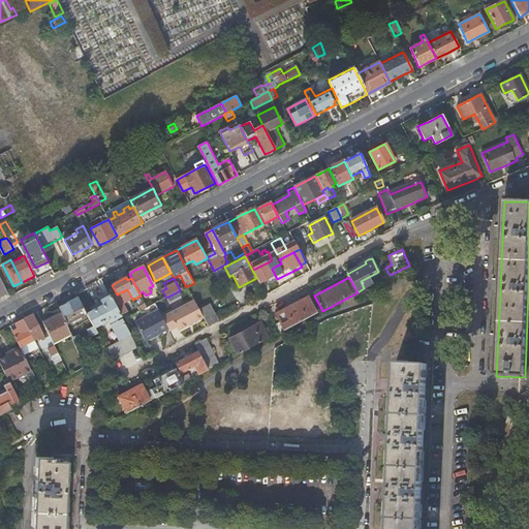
[(123,303),(132,299),(127,289),(117,294),(116,292),(113,294),(110,297),(120,316),(127,312),(123,303)]
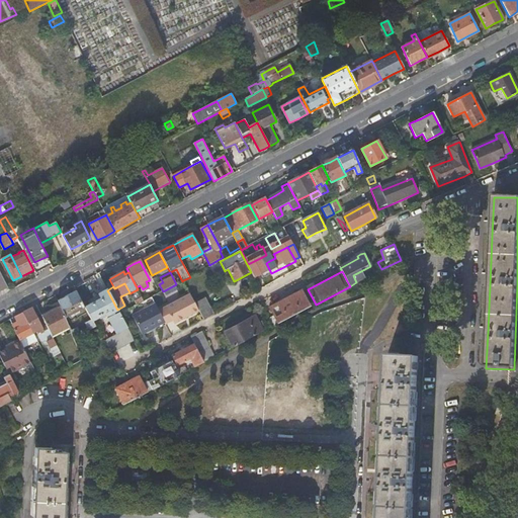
[(134,341),(119,314),(117,310),(107,290),(103,292),(98,294),(99,295),(100,299),(90,305),(85,308),(91,320),(92,322),(99,318),(101,320),(103,319),(101,316),(106,315),(107,317),(116,334),(103,342),(109,354),(134,341)]
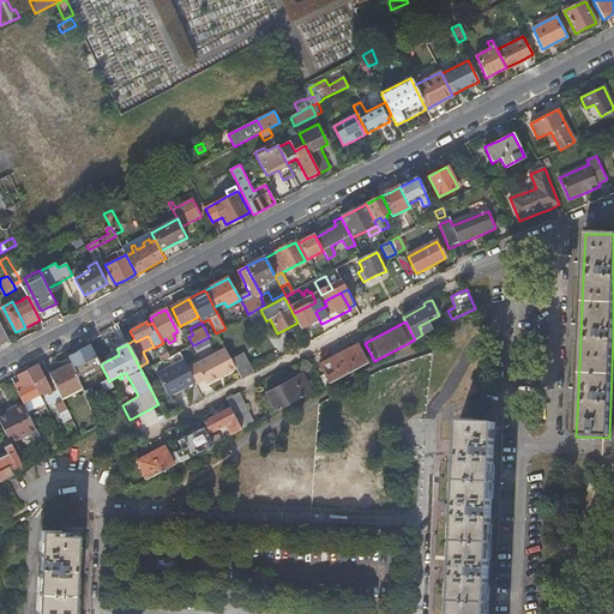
[(96,367),(101,365),(90,345),(83,349),(68,357),(72,365),(77,378),(82,375),(96,367)]
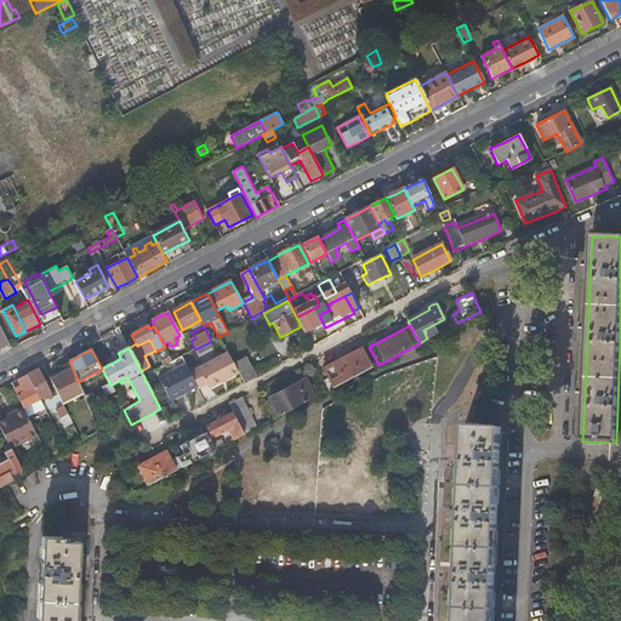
[(354,353),(324,369),(334,387),(371,368),(362,349),(354,353)]
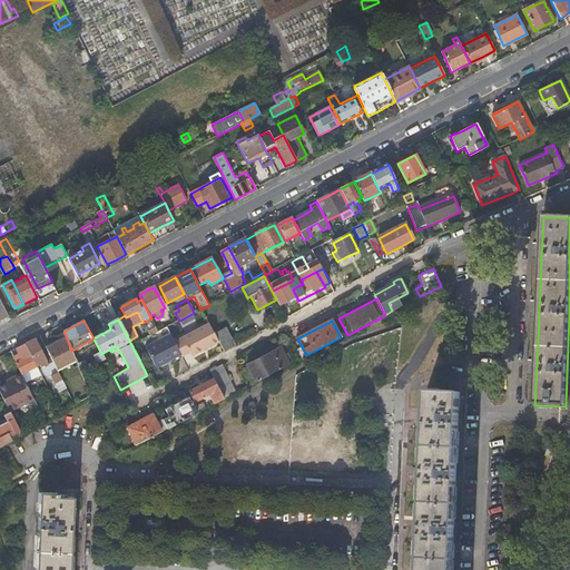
[(183,355),(183,356),(190,353),(193,356),(206,350),(219,343),(209,324),(175,342),(183,355)]
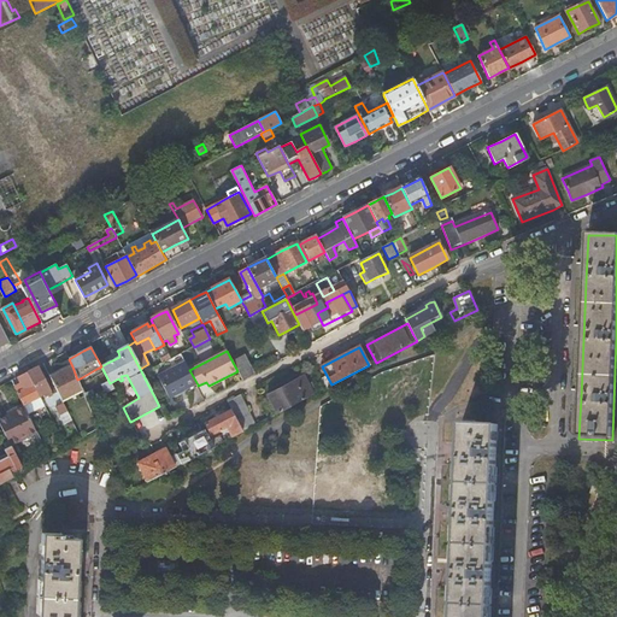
[(105,359),(107,363),(119,357),(118,352),(105,359)]
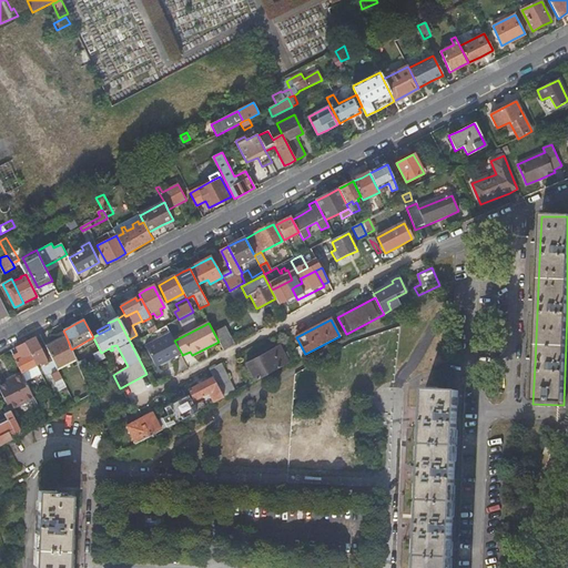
[(215,334),(224,351),(234,345),(225,328),(215,334)]
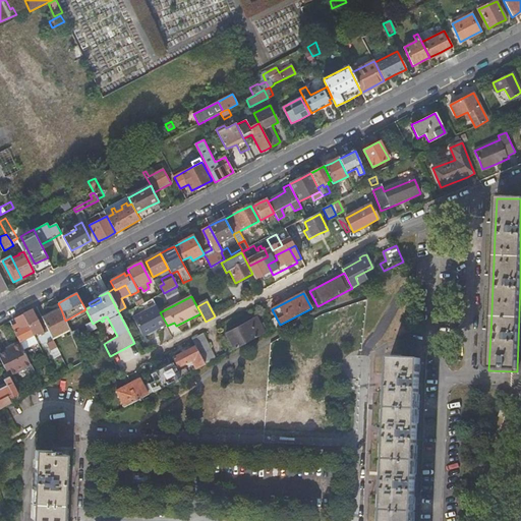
[(159,329),(167,325),(160,312),(157,306),(134,317),(145,337),(146,336),(150,334),(154,331),(153,330),(158,328),(159,329)]
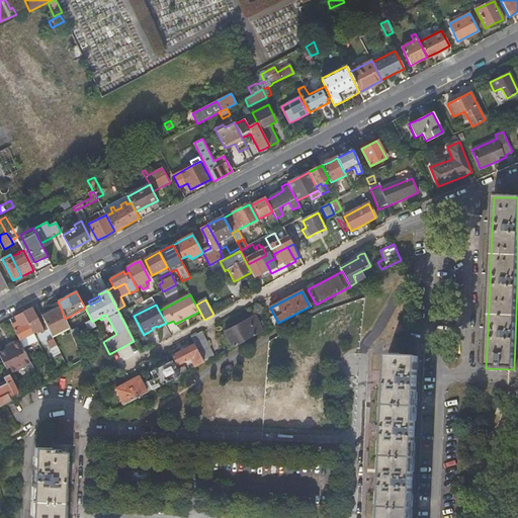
[(65,319),(61,308),(52,313),(42,317),(49,330),(52,336),(69,328),(65,319)]
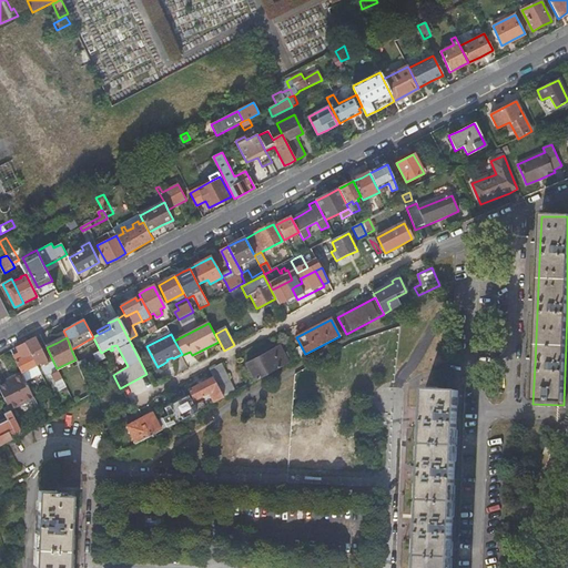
[(43,367),(53,362),(47,347),(42,338),(37,341),(34,338),(30,341),(24,344),(37,365),(41,363),(43,367)]
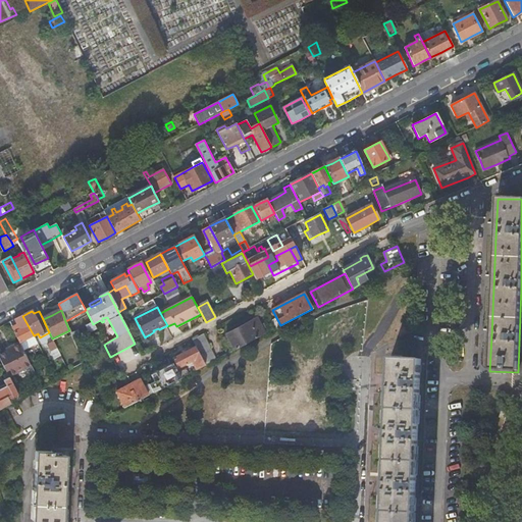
[(82,312),(69,319),(70,321),(83,315),(82,312)]
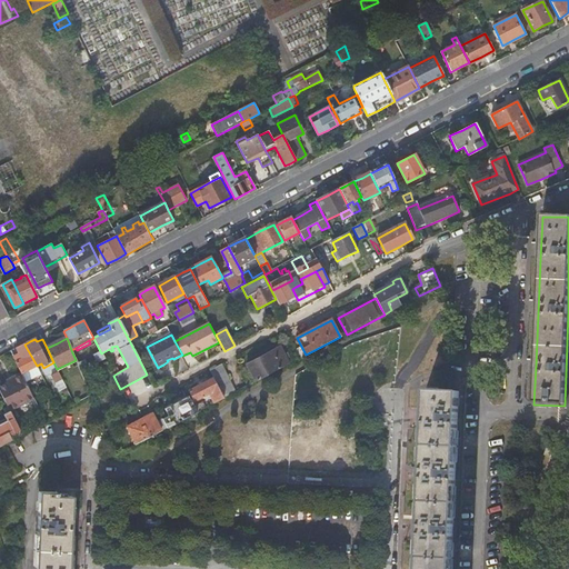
[(37,366),(25,345),(20,347),(16,349),(19,355),(13,357),(22,373),(37,366)]
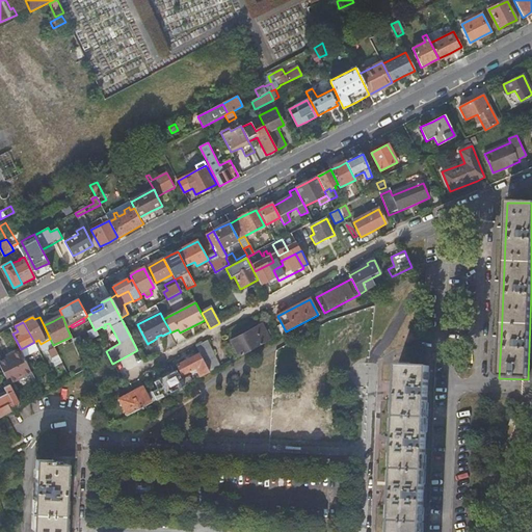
[(245,354),(270,341),(268,337),(265,333),(262,325),(256,328),(237,339),(245,354)]
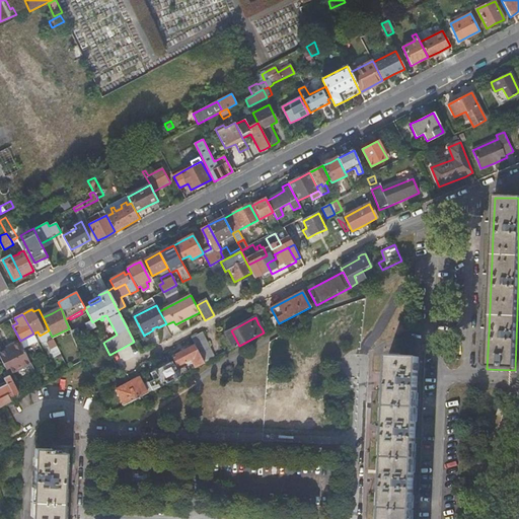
[(70,331),(69,328),(52,337),(53,339),(54,340),(70,331)]
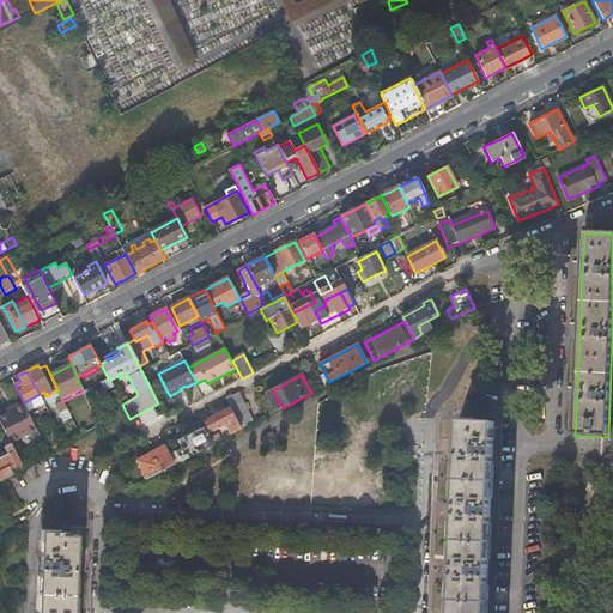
[(275,412),(283,408),(273,390),(266,394),(275,412)]
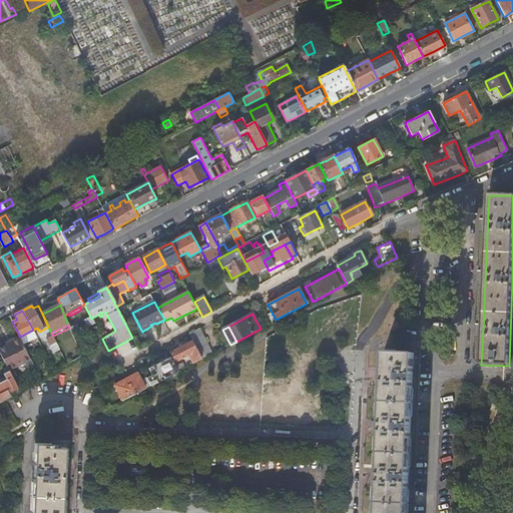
[(202,360),(212,354),(199,329),(194,332),(189,335),(192,342),(200,355),(202,360)]
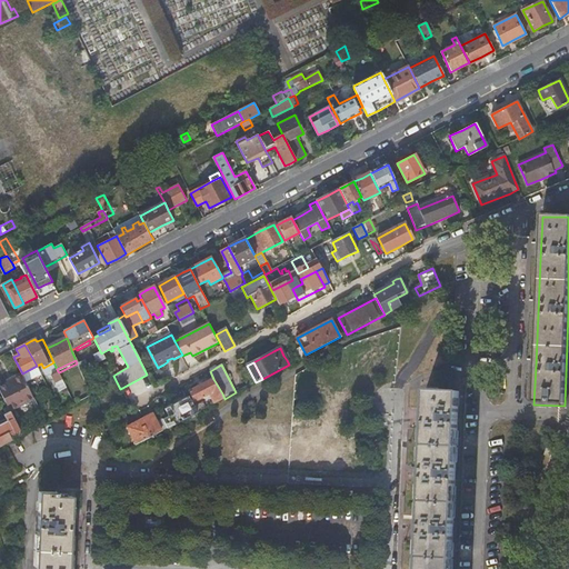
[(27,382),(41,375),(37,366),(22,373),(27,382)]
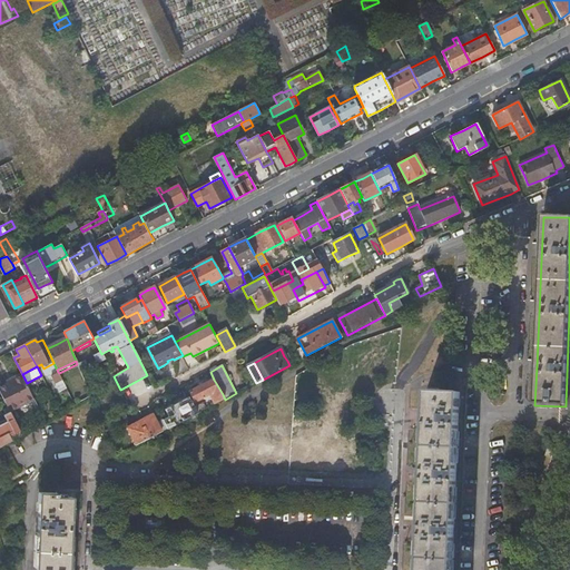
[(89,369),(81,373),(85,383),(95,377),(89,369)]
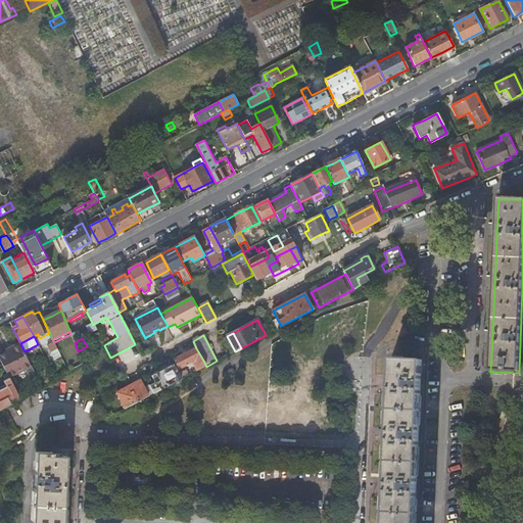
[(11,378),(32,367),(25,351),(20,343),(15,346),(11,348),(12,350),(7,352),(0,357),(11,378)]
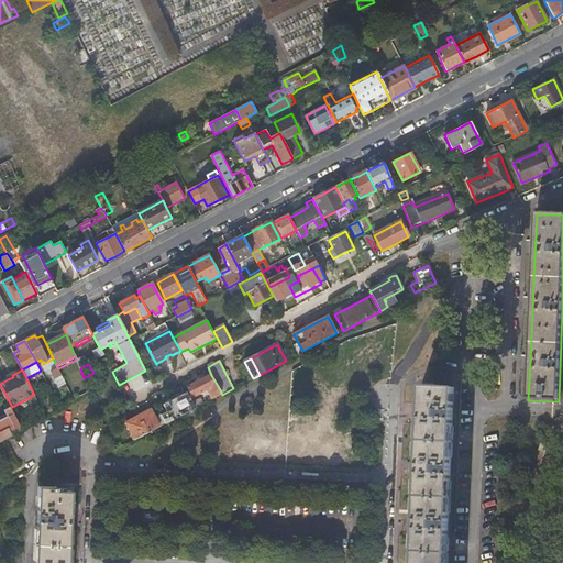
[(211,400),(222,395),(220,389),(211,375),(199,381),(187,387),(192,397),(206,389),(211,400)]
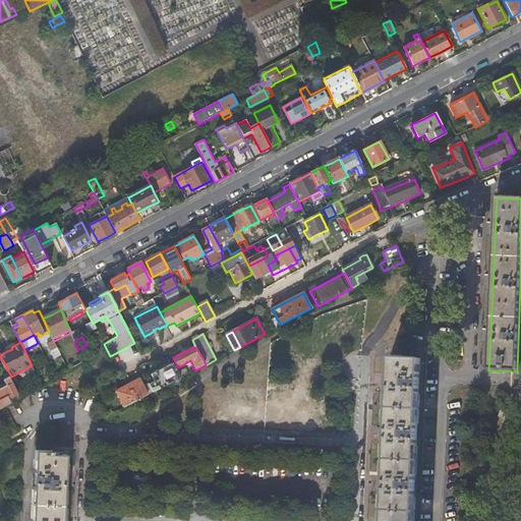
[(388,406),(388,411),(387,423),(387,429),(387,439),(386,451),(386,456),(386,469),(385,483),(384,500),(384,513),(384,518),(383,520),(413,520),(413,519),(413,514),(414,501),(415,471),(416,459),(416,454),(416,441),(417,426),(417,413),(418,408),(418,396),(419,373),(419,366),(420,360),(390,358),(390,367),(389,377),(389,384),(389,393),(388,406)]
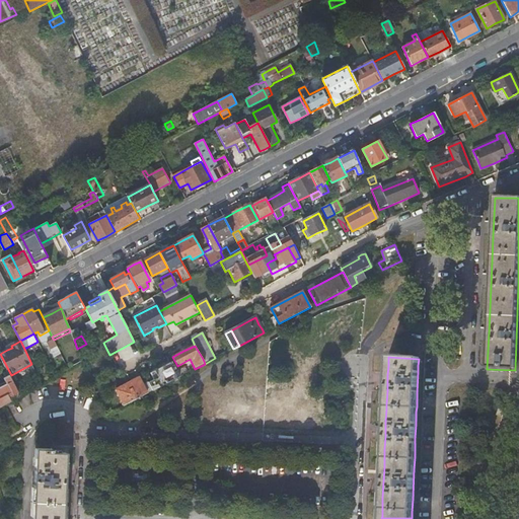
[(154,390),(180,377),(176,371),(172,362),(161,368),(151,374),(155,381),(150,383),(151,385),(154,390)]
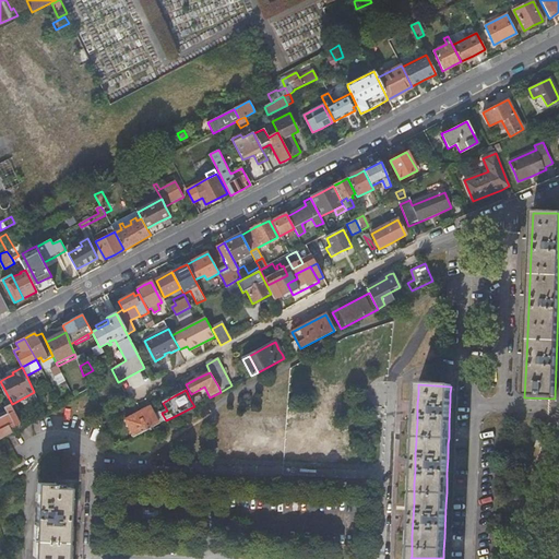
[(194,406),(202,401),(200,395),(190,400),(194,406)]
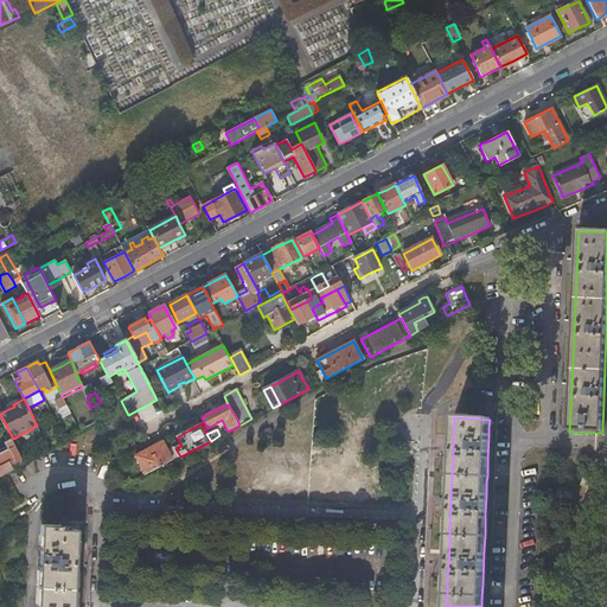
[(10,466),(21,460),(11,440),(7,441),(4,443),(7,449),(0,453),(0,477),(4,475),(12,471),(10,466)]
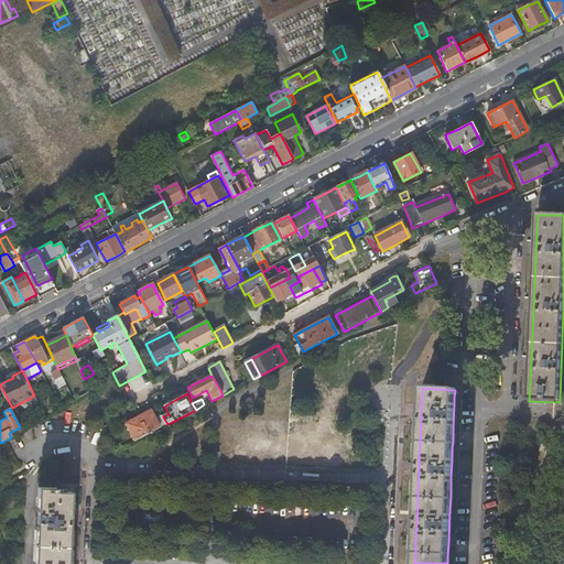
[(136,441),(167,424),(164,419),(163,416),(156,420),(152,411),(139,418),(127,424),(136,441)]
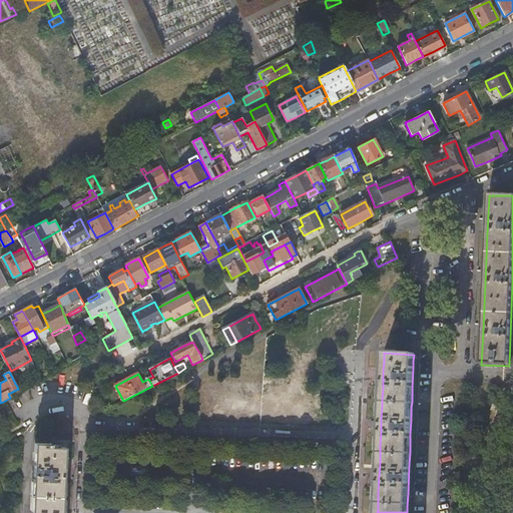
[(10,398),(20,392),(18,389),(8,394),(10,398)]
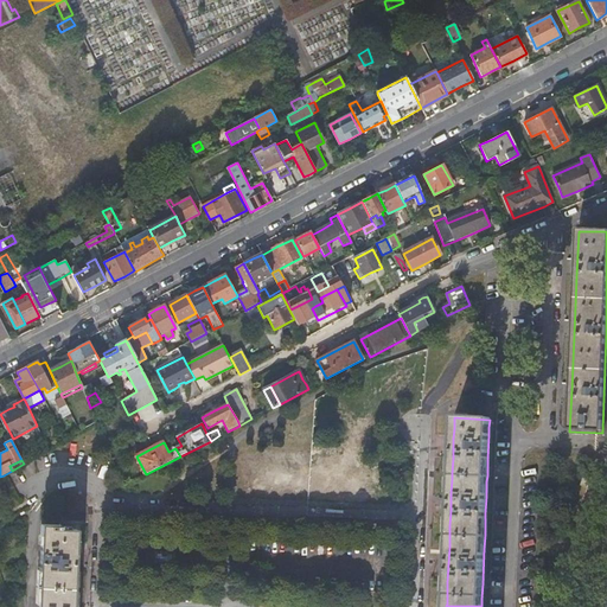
[(218,477),(208,477),(206,490),(218,490),(218,477)]
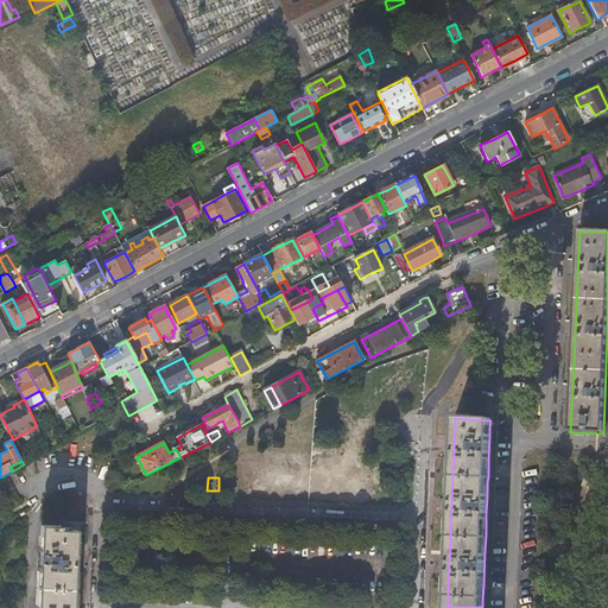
[(71,607),(73,607),(73,593),(74,588),(74,572),(75,563),(75,553),(75,543),(76,532),(71,531),(59,531),(59,529),(59,527),(42,526),(40,537),(40,546),(39,571),(38,588),(38,590),(37,606),(37,607),(71,607)]
